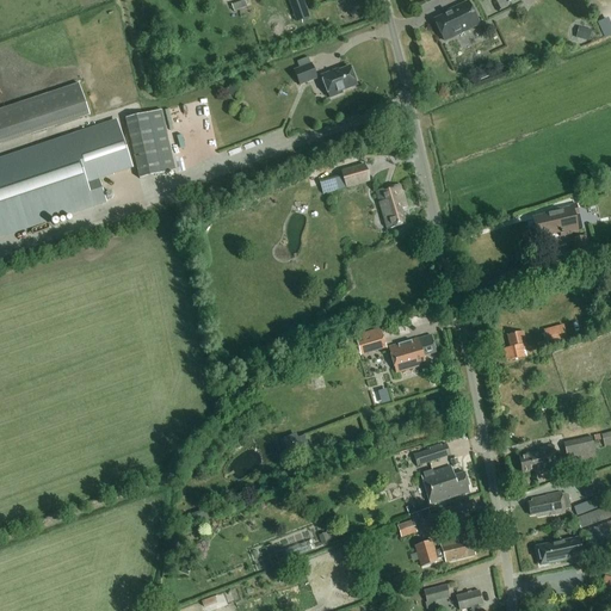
[(248,7),(246,0),(232,6),(234,13),(248,7)]
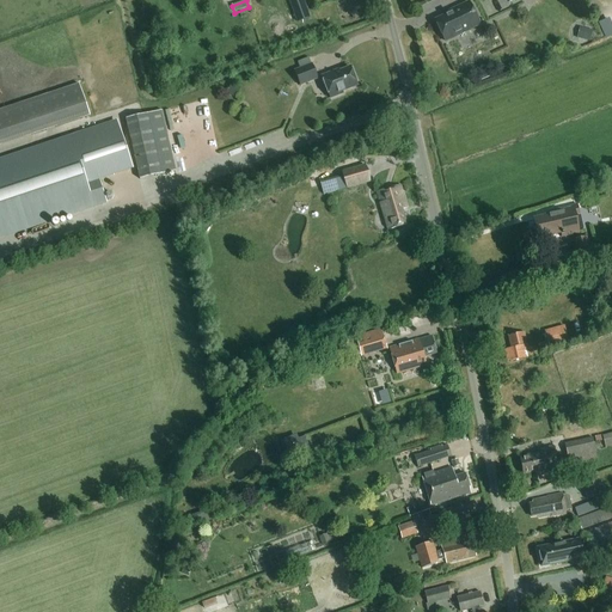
[(288,0),(289,0),(298,23),(310,18),(303,0),(288,0)]
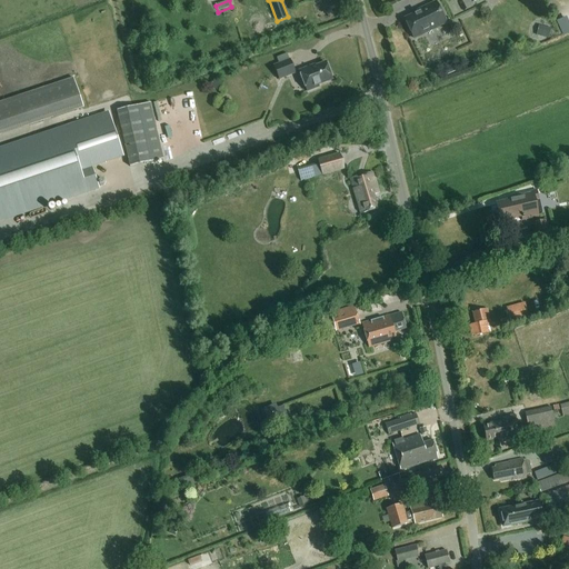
[(328,0),(326,0),(315,2),(319,21),(332,18),(328,0)]
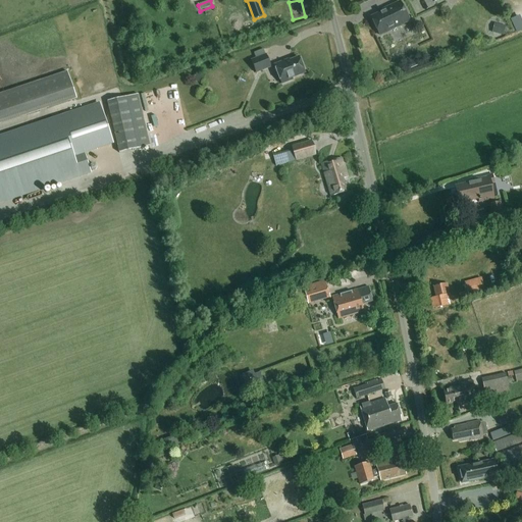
[(379,35),(409,20),(401,2),(384,10),(385,11),(371,18),(379,35)]
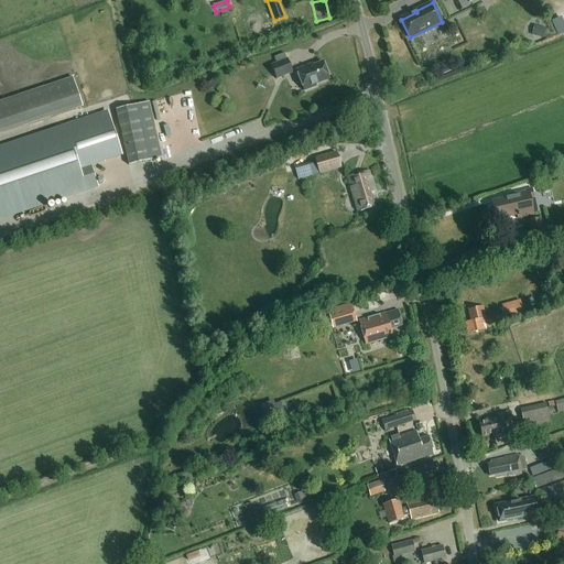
[(546,29),(534,25),(532,35),(544,39),(546,29)]
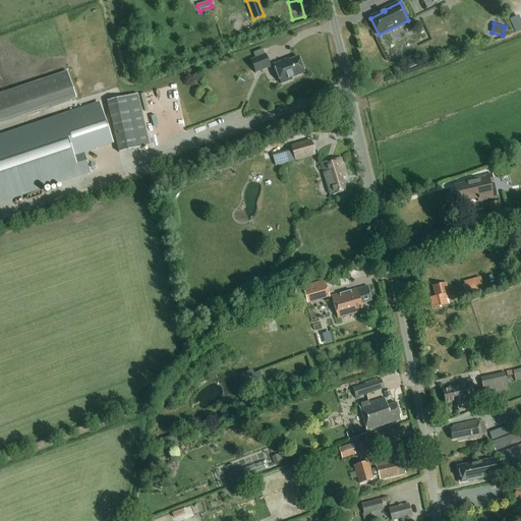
[(408,68),(420,63),(416,55),(404,60),(408,68)]
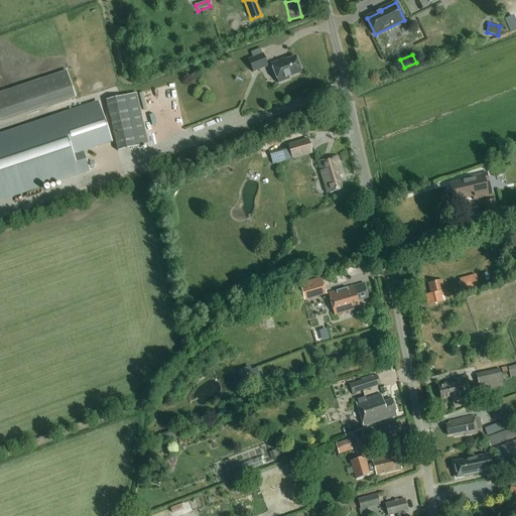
[(262,55),(248,60),(253,73),(267,68),(262,55)]
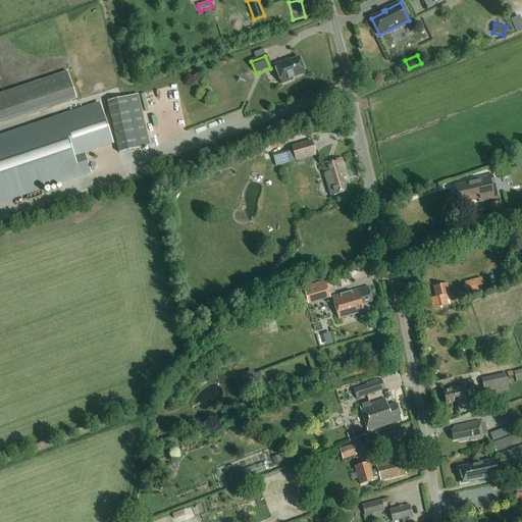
[(292,80),(305,74),(299,58),(285,63),(284,62),(274,66),(281,85),(293,81),(292,80)]
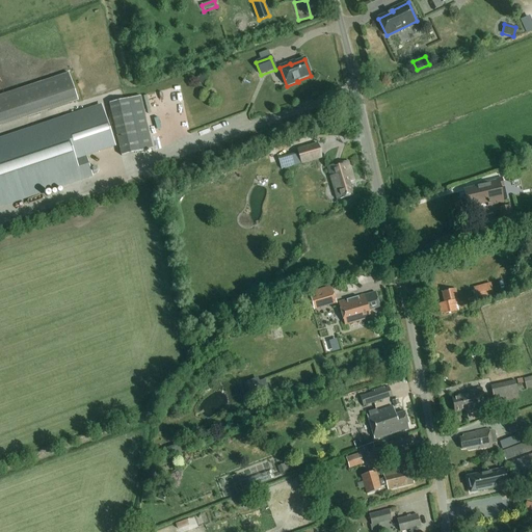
[(202,72),(196,81),(204,86),(210,77),(202,72)]
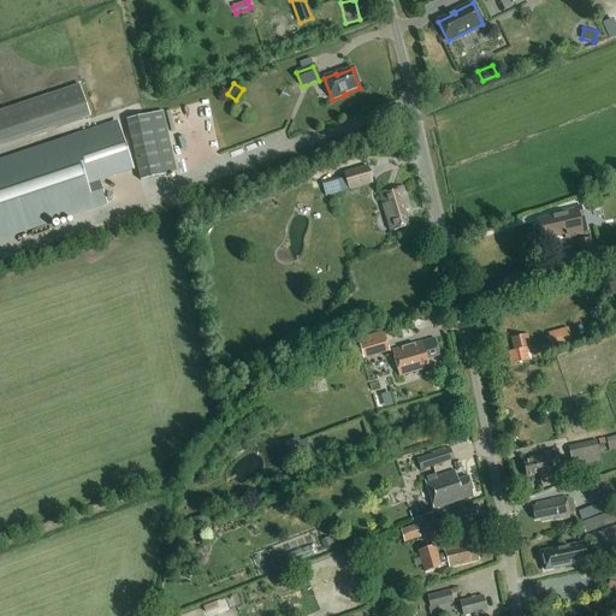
[(78,84),(0,110),(0,147),(90,118),(78,84)]
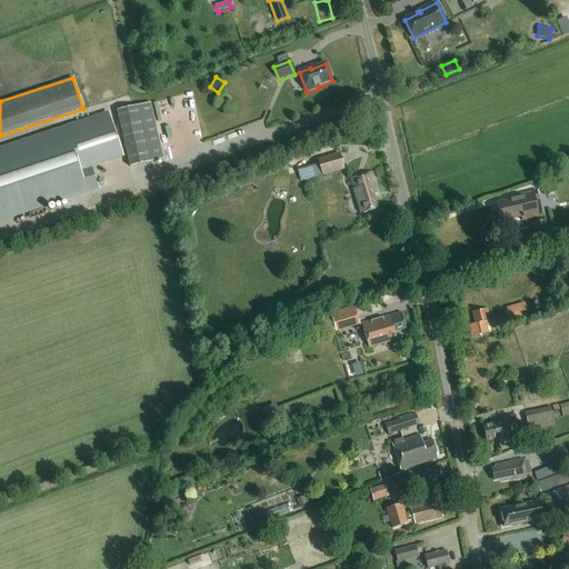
[(117,111),(130,167),(163,160),(150,103),(117,111)]
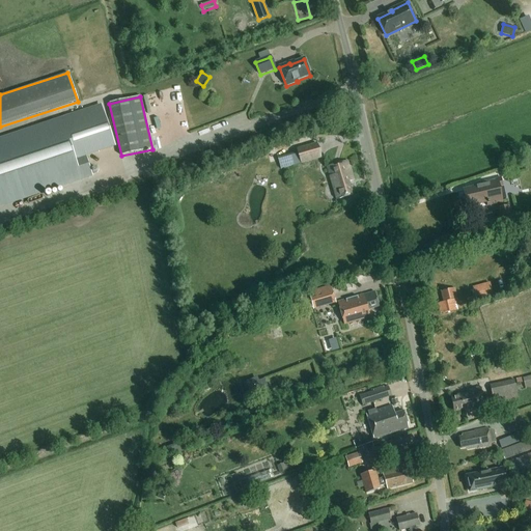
[(0,139),(0,205),(2,204),(27,196),(33,195),(81,178),(90,175),(84,156),(114,146),(109,131),(103,111),(101,106),(61,119),(33,129),(0,139)]
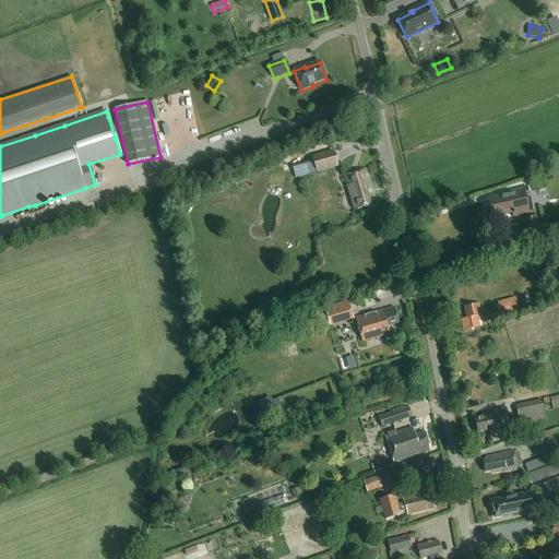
[(337,165),(333,152),(312,158),(317,170),(337,165)]
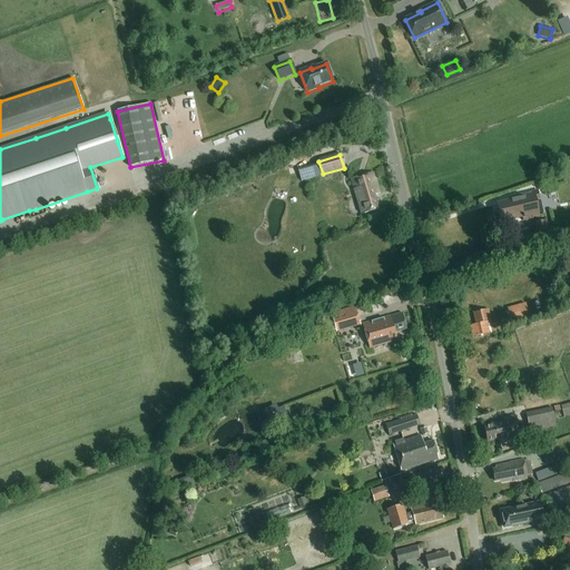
[(380,195),(373,174),(352,179),(362,215),(379,210),(374,196),(380,195)]
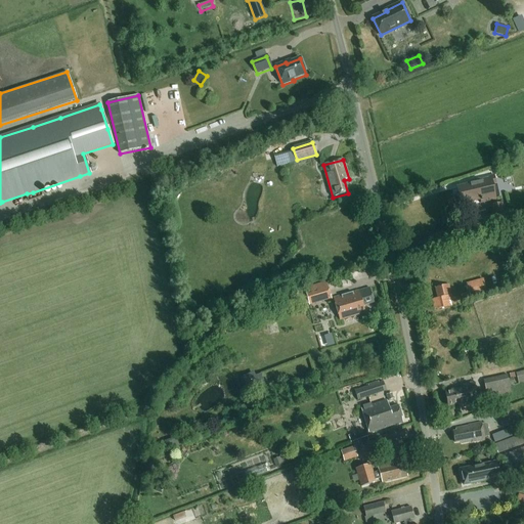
[(255,162),(252,171),(264,174),(267,165),(255,162)]
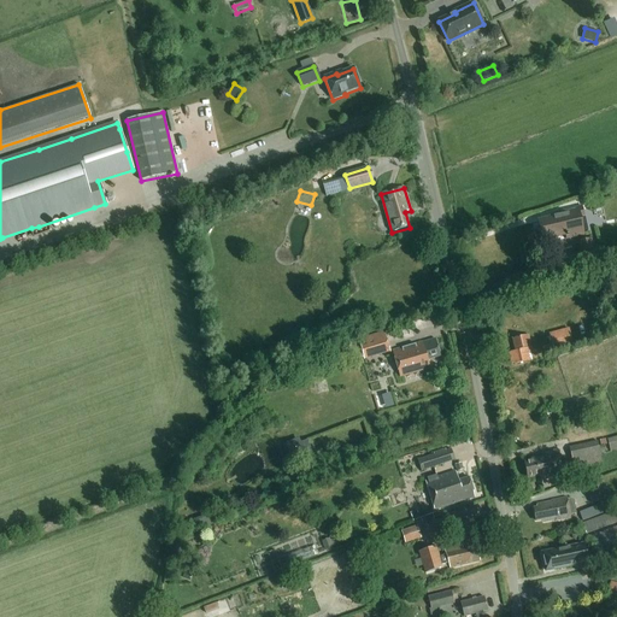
[(585,194),(588,204),(600,200),(597,191),(585,194)]
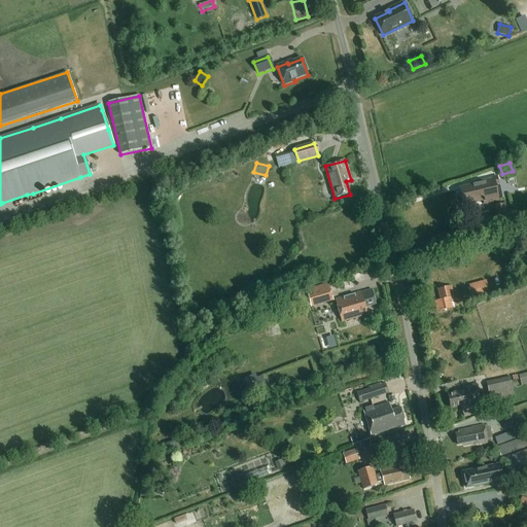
[(498,202),(494,185),(499,184),(497,176),(479,181),(479,182),(467,185),(468,186),(461,188),(465,206),(484,201),(485,205),(498,202)]
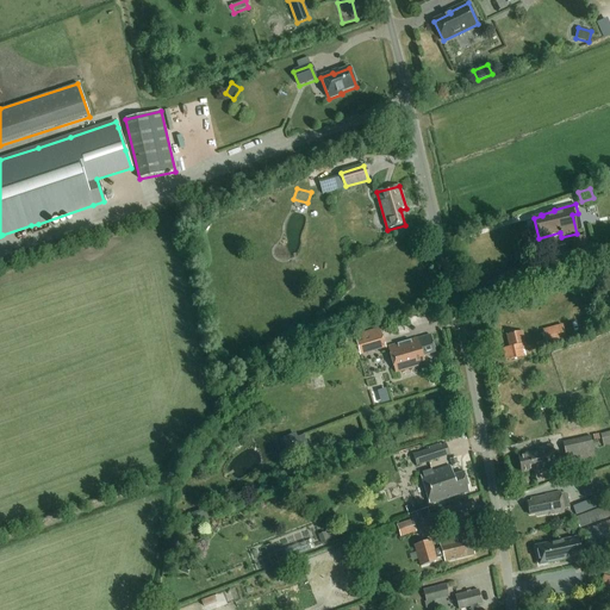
[(571,240),(574,257),(590,254),(589,249),(596,248),(593,242),(587,243),(586,237),(571,240)]
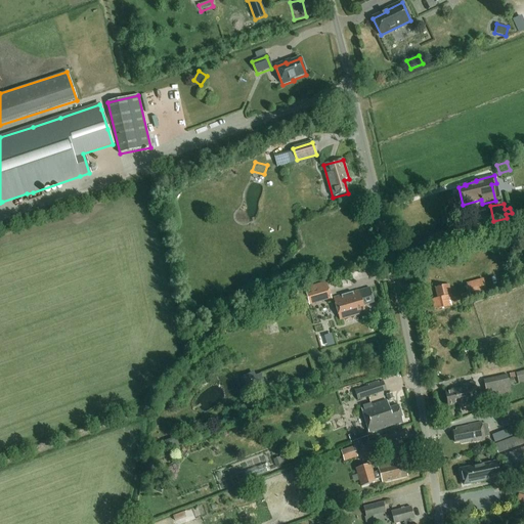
[(462,300),(486,293),(482,278),(466,284),(469,293),(460,295),(462,300)]
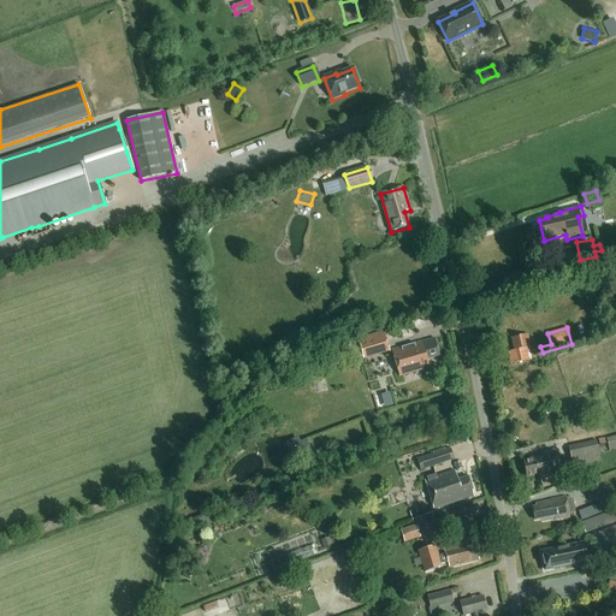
[(360,341),(366,360),(390,354),(385,332),(360,341)]
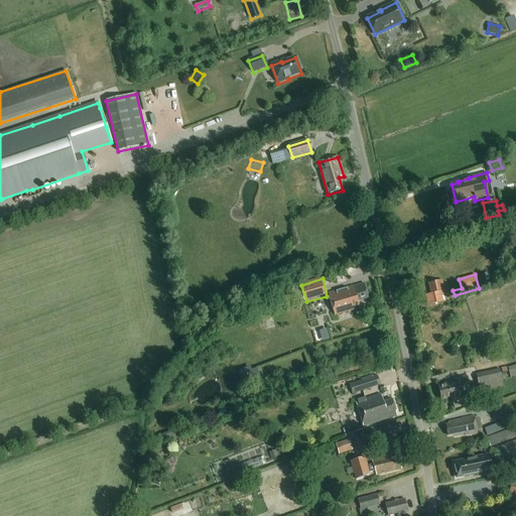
[(442,293),(445,293),(442,280),(428,284),(430,293),(425,294),(427,304),(442,301),(441,296),(443,295),(442,293)]
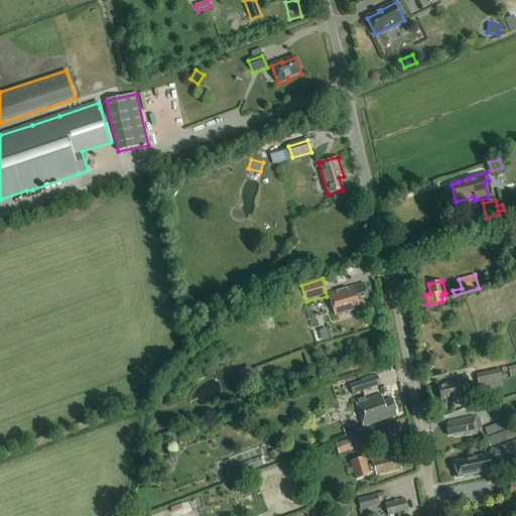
[(369,298),(365,283),(354,286),(329,293),(335,315),(360,308),(358,301),(369,298)]
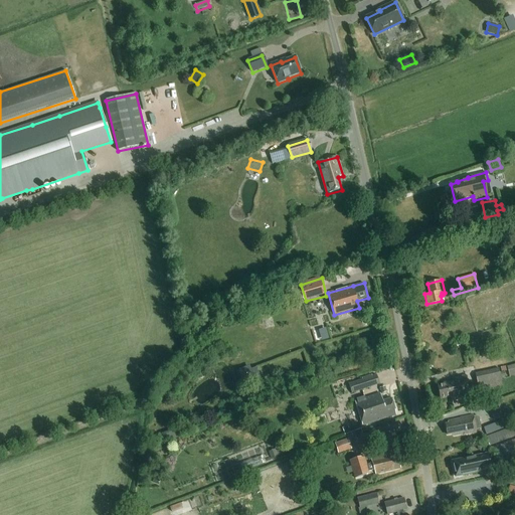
[(244,373),(246,380),(259,375),(256,368),(244,373)]
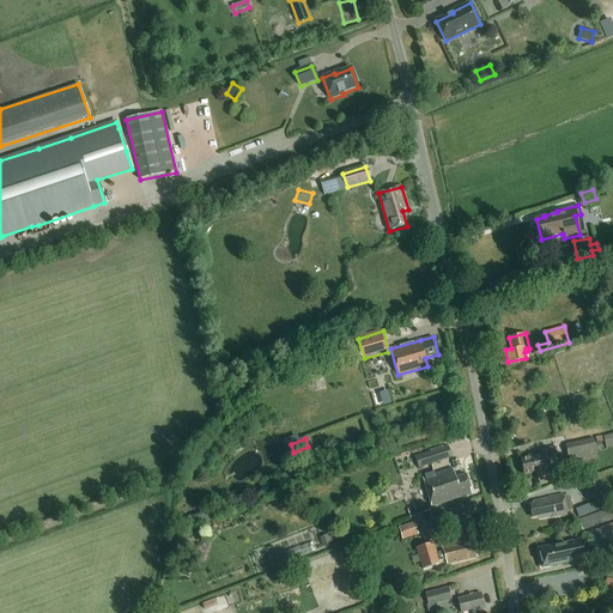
[(594,438),(565,444),(570,466),(599,460),(596,450),(595,444),(594,438)]
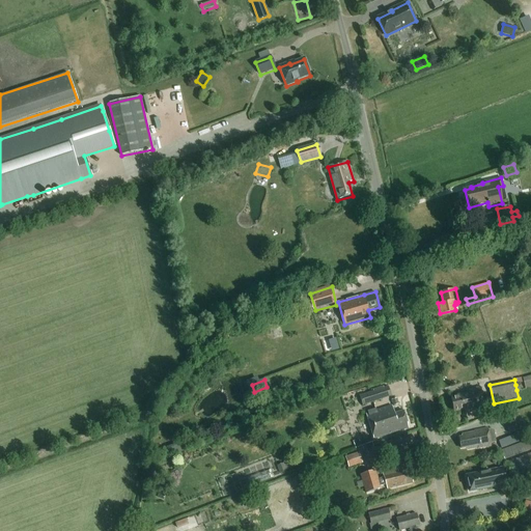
[(373,391),(369,392),(369,393),(372,401),(391,395),(388,386),(384,388),(383,386),(373,389),(373,391)]
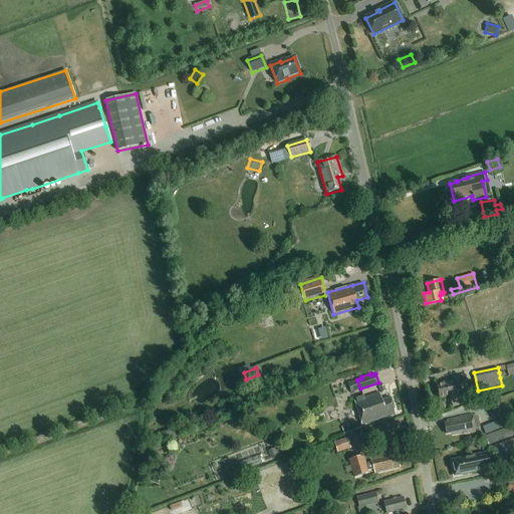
[(455,399),(469,397),(464,375),(452,377),(452,380),(436,383),(439,399),(449,397),(449,400),(455,398),(455,399)]
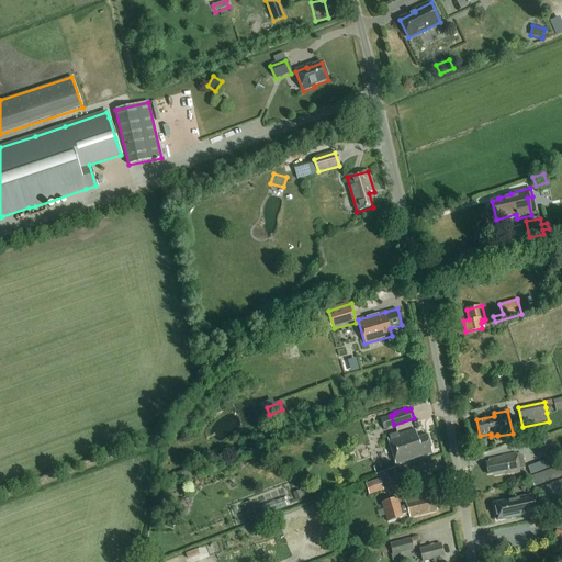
[(396,465),(433,453),(427,435),(417,438),(415,429),(388,438),(396,465)]
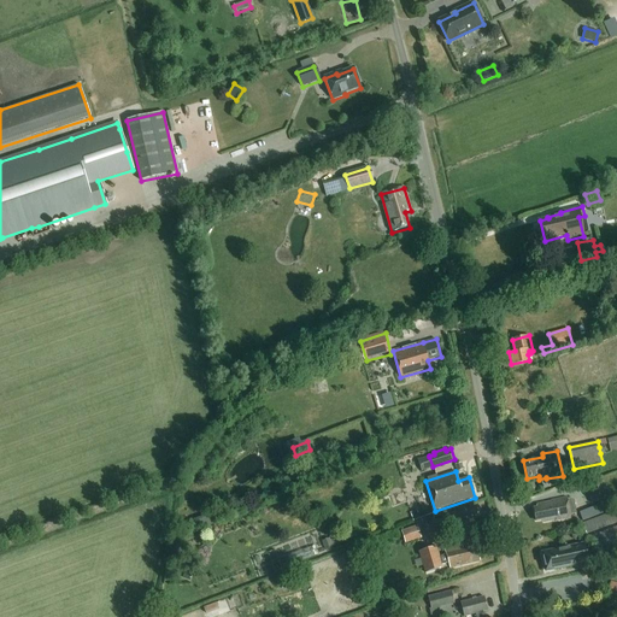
[(592,504),(610,498),(601,476),(585,482),(592,504)]
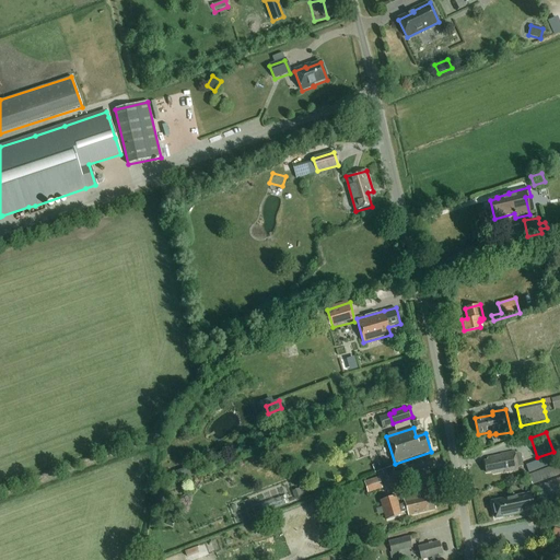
[(517,469),(517,467),(523,466),(521,453),(514,455),(514,453),(501,455),(501,456),(488,458),(489,462),(485,463),(487,473),(493,471),(494,474),(502,471),(502,473),(517,469)]
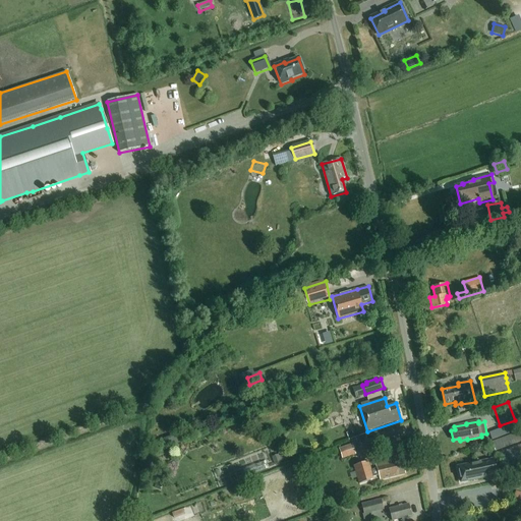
[(500,428),(490,433),(493,440),(503,436),(500,428)]
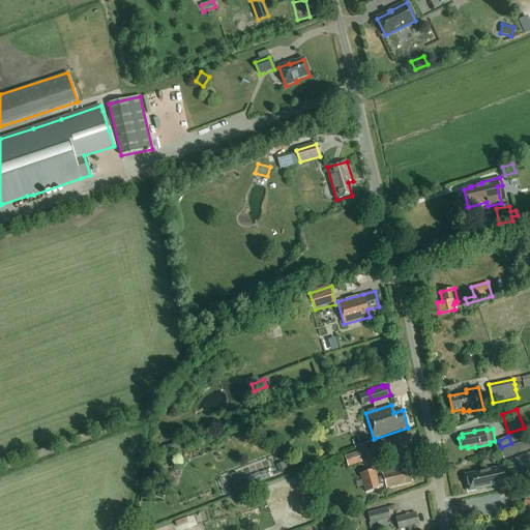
[(356,450),(373,445),(371,437),(359,440),(358,438),(353,440),(356,450)]
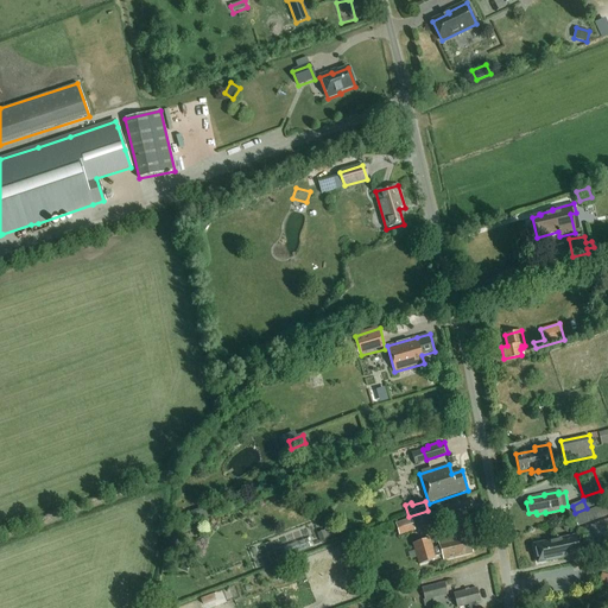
[(449,502),(442,506),(448,519),(455,515),(449,502)]
